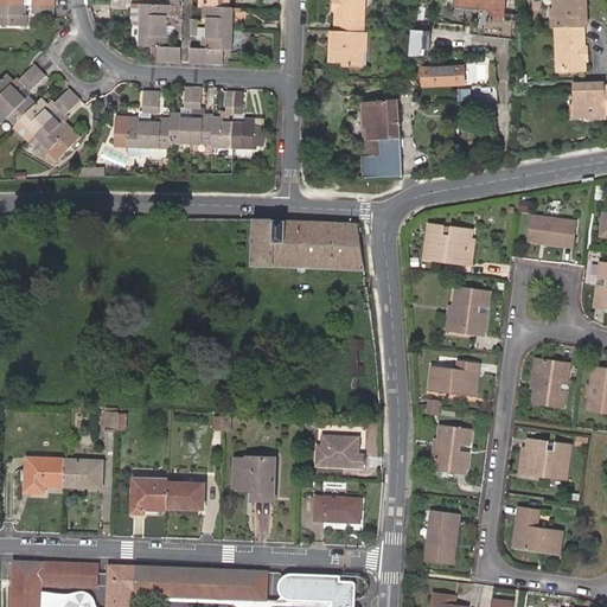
[(0,0),(0,26),(27,29),(29,18),(25,18),(25,7),(25,0),(0,0)]
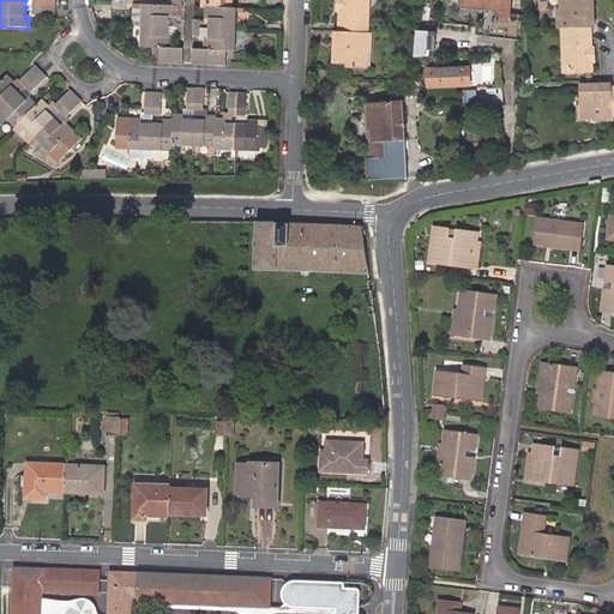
[(40,0),(34,0),(34,7),(32,14),(54,14),(54,8),(55,1),(43,0),(40,0)]
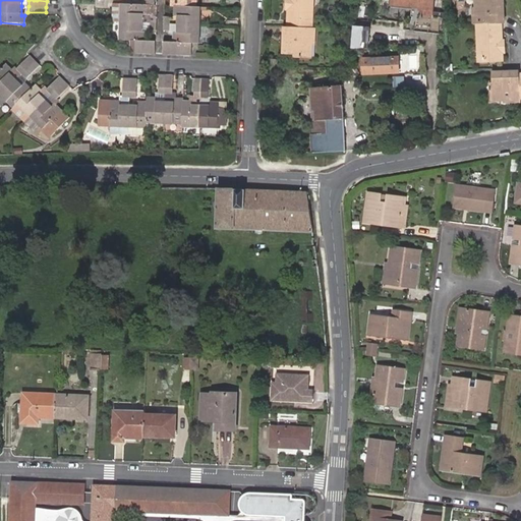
[(163,55),(192,57),(192,43),(197,43),(198,25),(199,6),(196,6),(196,0),(170,0),(170,5),(173,6),(173,14),(176,15),(176,24),(168,24),(168,32),(168,34),(172,34),(172,42),(163,42),(163,55)]
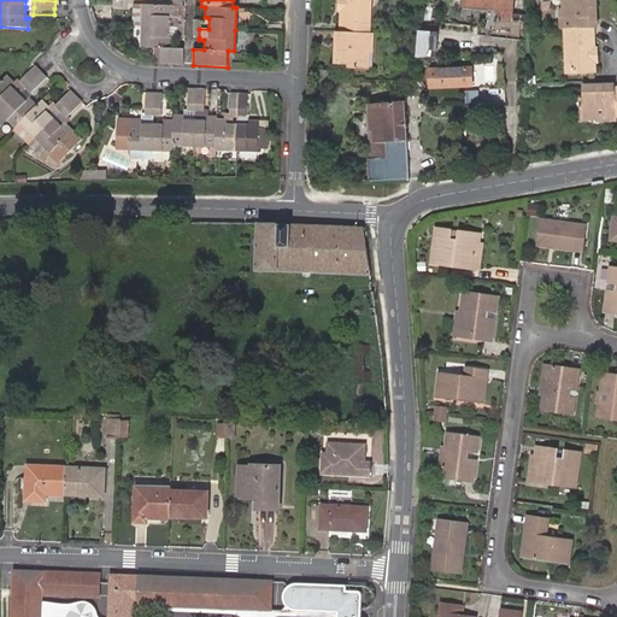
[(342,9),(341,33),(370,34),(371,0),(338,0),(339,9),(342,9)]
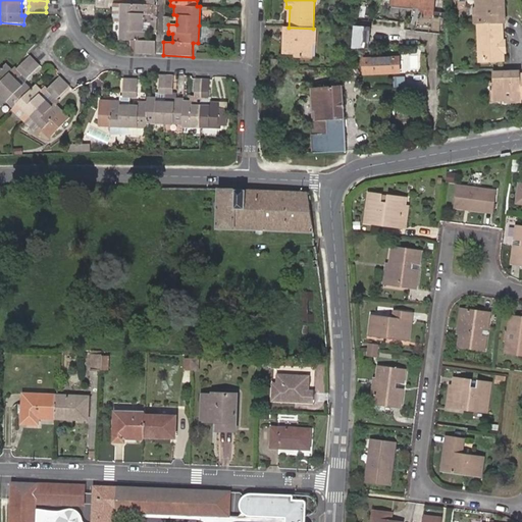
[(416,30),(429,32),(432,19),(433,10),(434,0),(394,0),(394,10),(424,13),(416,30)]
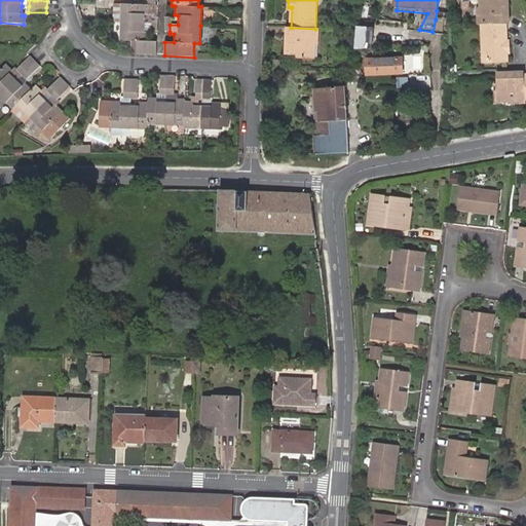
[(481,24),(506,23),(505,14),(509,14),(509,0),(480,0),(480,6),(481,14),(478,15),(478,24),(481,24)]
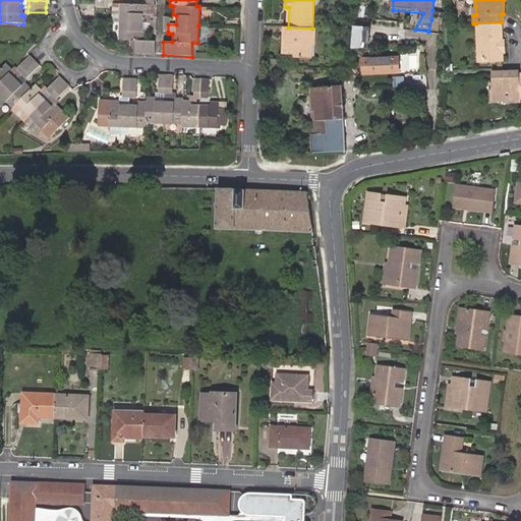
[(134,41),(134,55),(155,56),(155,42),(146,41),(146,34),(141,34),(142,23),(151,24),(150,32),(156,32),(156,18),(157,5),(147,5),(120,4),(115,4),(114,23),(120,23),(119,41),(134,41)]
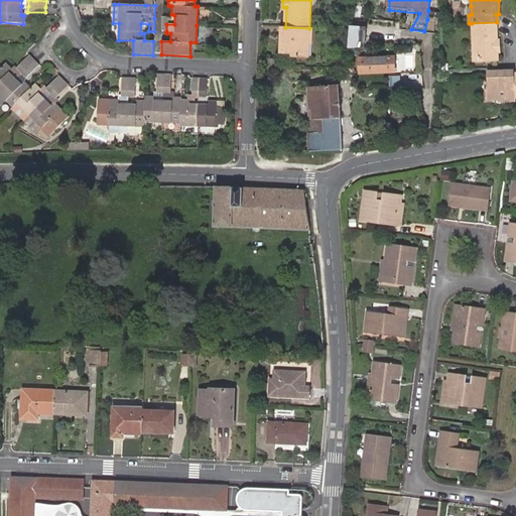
[(439,33),(440,24),(441,12),(428,10),(427,19),(424,31),(439,33)]
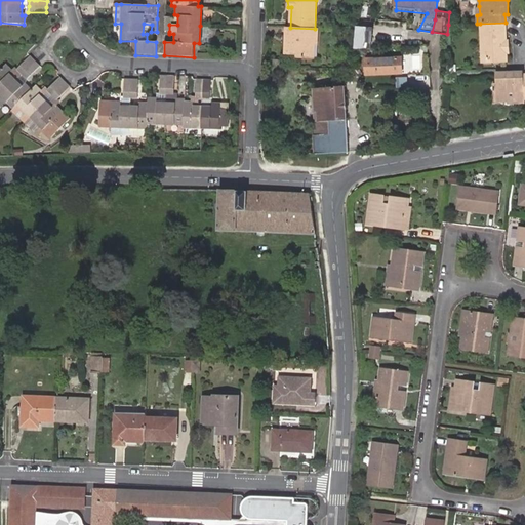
[(489,63),(503,63),(507,62),(507,53),(510,53),(510,43),(506,43),(506,23),(480,24),(482,59),(489,58),(489,63)]
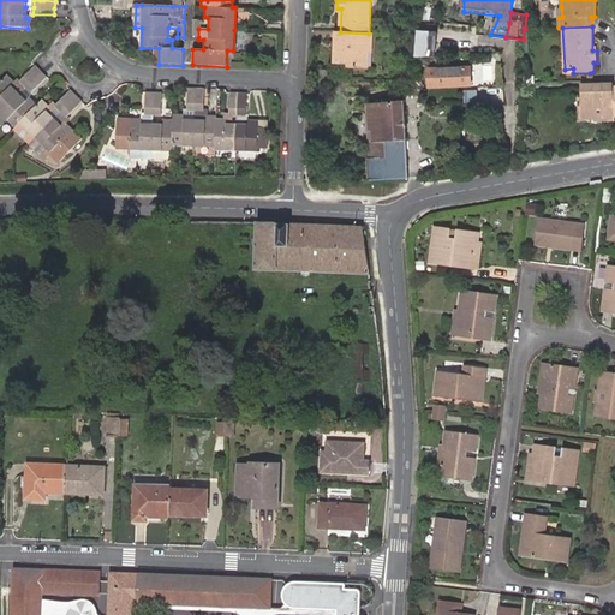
[(342,52),(336,52),(335,65),(347,65),(347,70),(368,71),(368,54),(369,45),(372,45),(372,34),(369,34),(340,33),(340,43),(342,43),(342,52)]
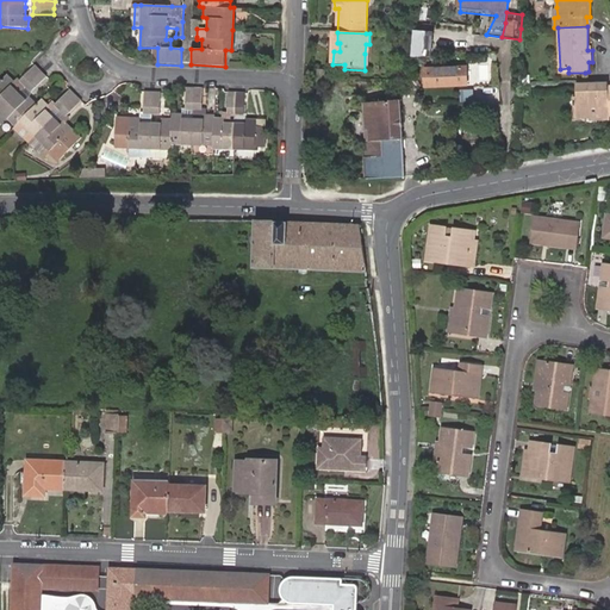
[(455,68),(454,86),(467,85),(466,67),(455,68)]
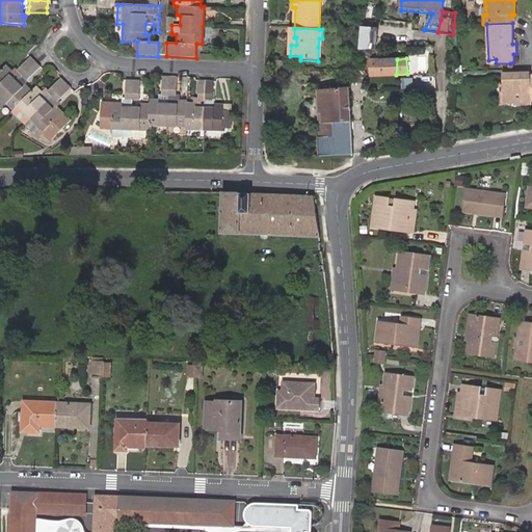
[(19,78),(23,82),(37,68),(33,63),(29,59),(15,74),(12,72),(11,73),(5,65),(0,71),(0,101),(10,111),(16,106),(29,121),(25,125),(46,145),(70,121),(61,113),(55,106),(57,103),(56,102),(70,88),(60,79),(47,94),(45,91),(43,94),(35,86),(30,91),(24,85),(21,87),(15,82),(19,78)]
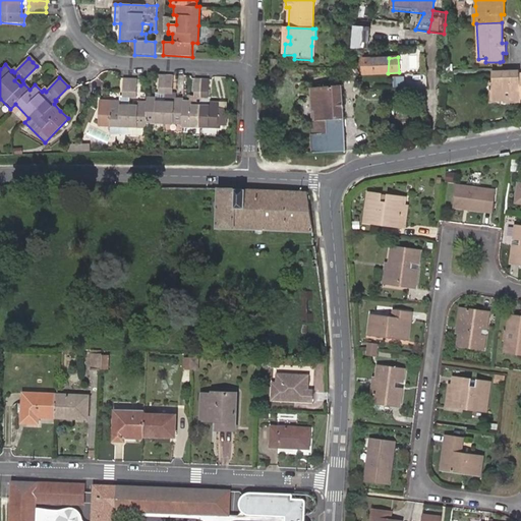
[(364,75),(388,73),(389,58),(364,60),(364,75)]
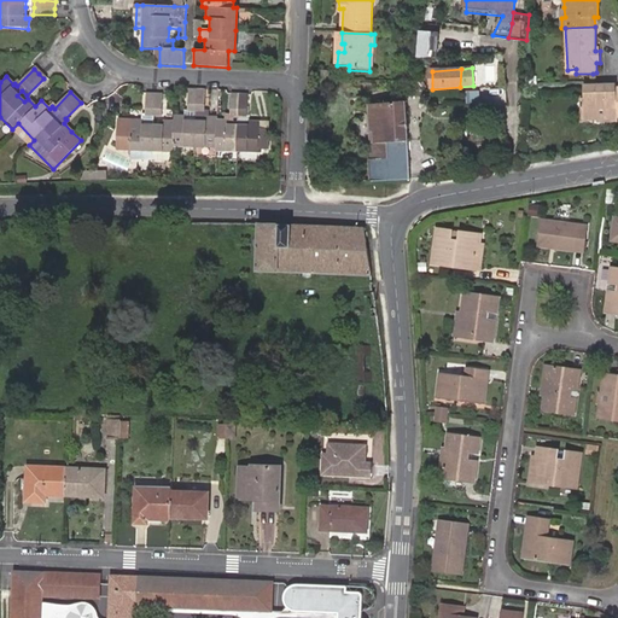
[(336,82),(321,82),(321,95),(336,95),(336,82)]
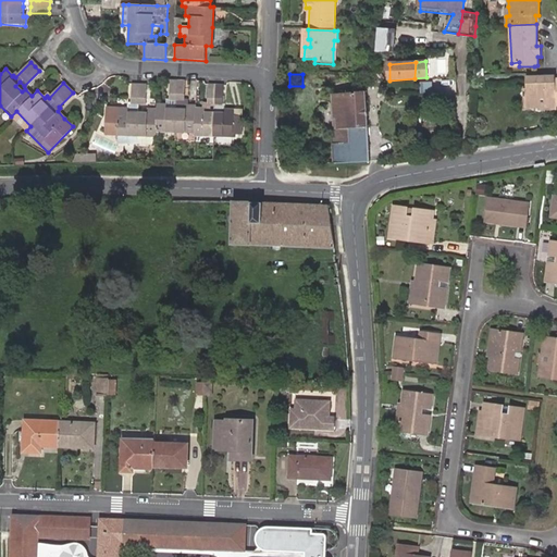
[(546,109),(556,109),(556,106),(555,77),(546,78),(546,75),(534,76),(525,76),(525,88),(523,88),(523,107),(537,106),(546,106),(546,109)]
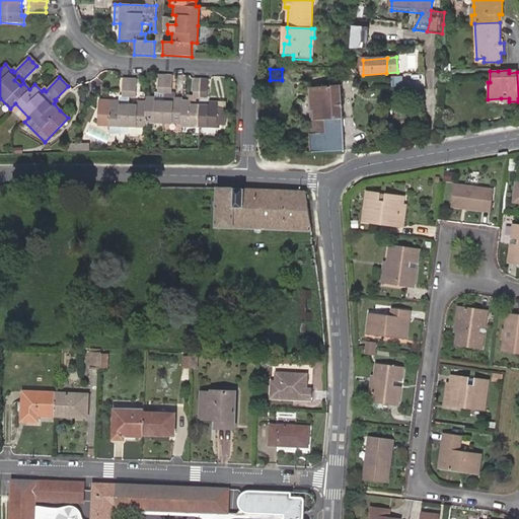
[(24,82),(22,80),(18,76),(14,80),(20,85),(23,83),(24,82)]
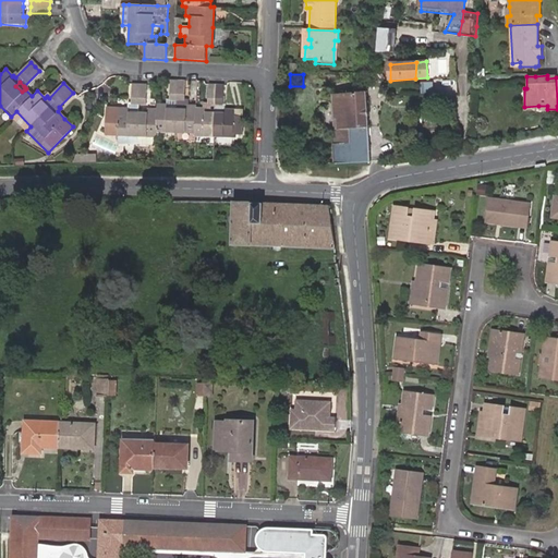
[(436,92),(436,83),(425,83),(425,92),(436,92)]
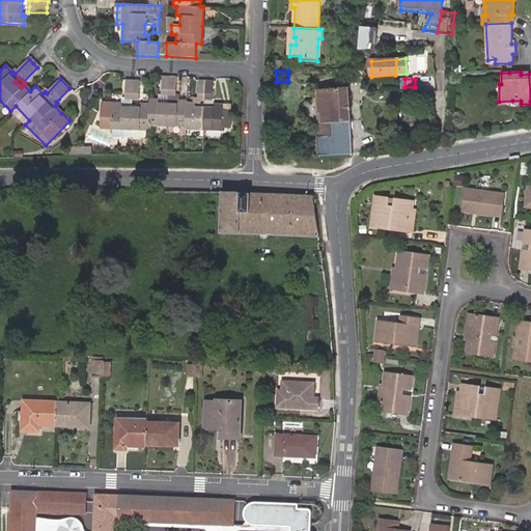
[(168,96),(161,96),(158,96),(158,99),(149,99),(149,104),(140,104),(131,103),(131,99),(137,100),(138,81),(126,80),(124,99),(124,103),(102,102),(101,129),(112,129),(112,137),(130,137),(130,132),(148,133),(148,127),(167,127),(185,128),(185,131),(221,132),(222,129),(229,129),(230,113),(222,113),(223,105),(213,105),(214,101),(212,101),(213,81),(199,81),(198,100),(195,100),(195,104),(186,104),(186,100),(175,99),(175,103),(168,103),(168,96)]
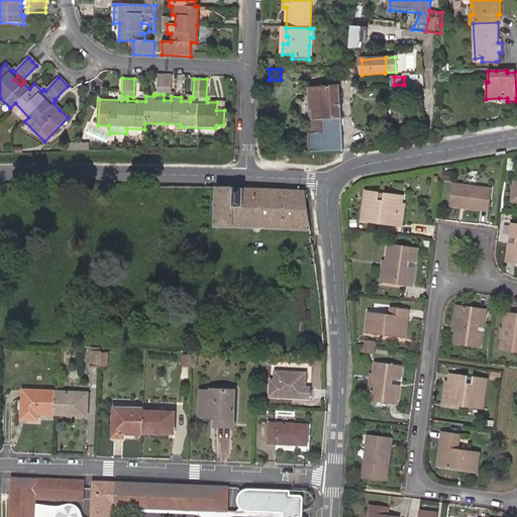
[(307,133),(308,150),(343,149),(339,86),(333,86),(332,82),(322,83),(322,87),(309,88),(311,132),(307,133)]
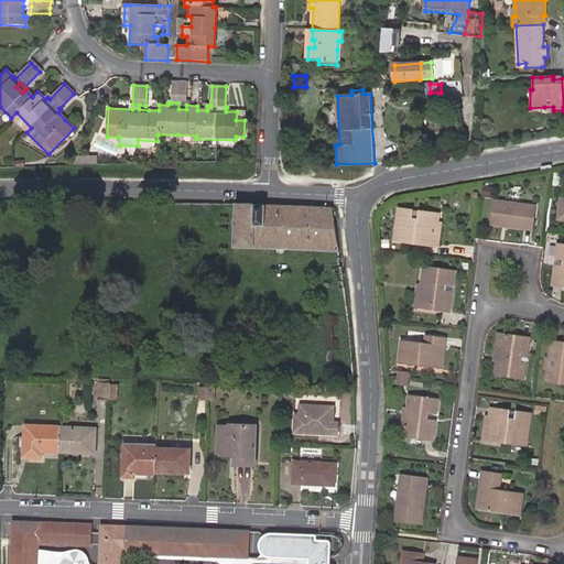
[(17,112),(11,118),(26,132),(31,128),(17,112)]
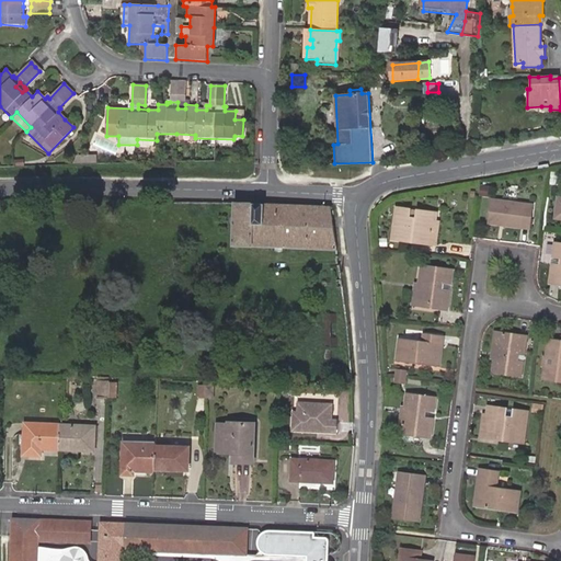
[(560,172),(551,171),(550,184),(559,185),(560,172)]
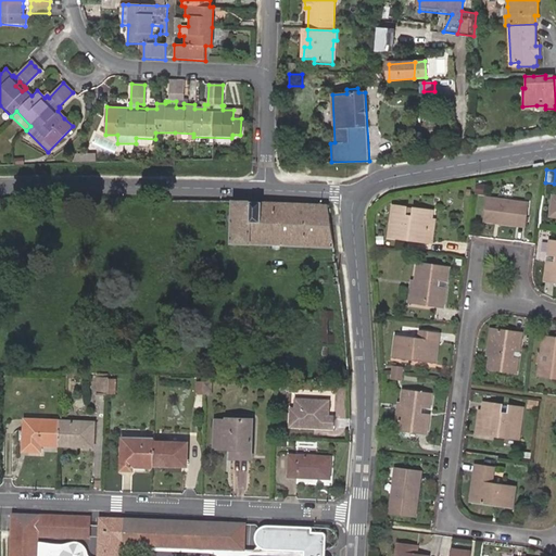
[(481,193),(483,185),(475,182),(472,191),(481,193)]
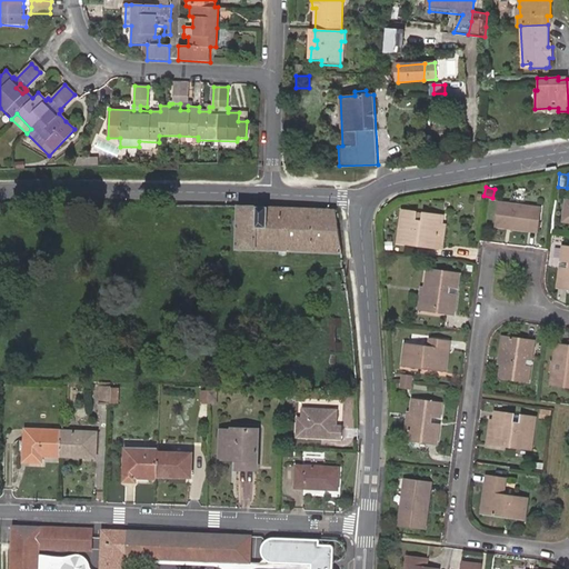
[(538,208),(499,202),(496,226),(536,230),(538,208)]
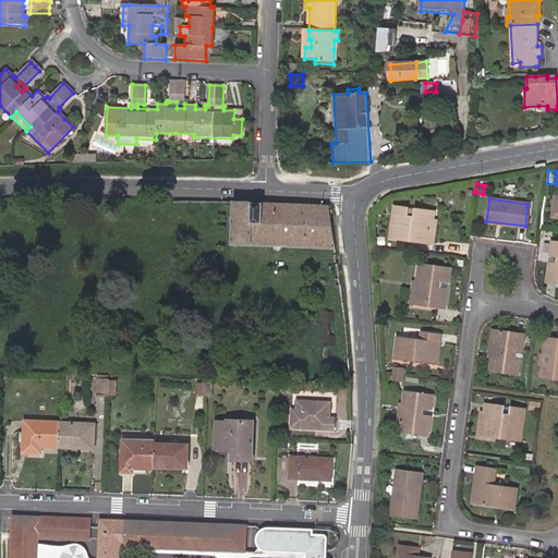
[(233,245),(335,250),(329,205),(234,203),(233,245)]
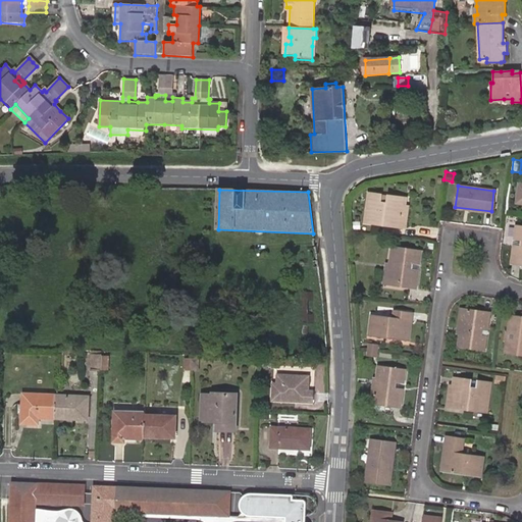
[(404,228),(407,206),(409,199),(396,197),(394,205),(386,203),(387,196),(370,193),(366,223),(404,228)]
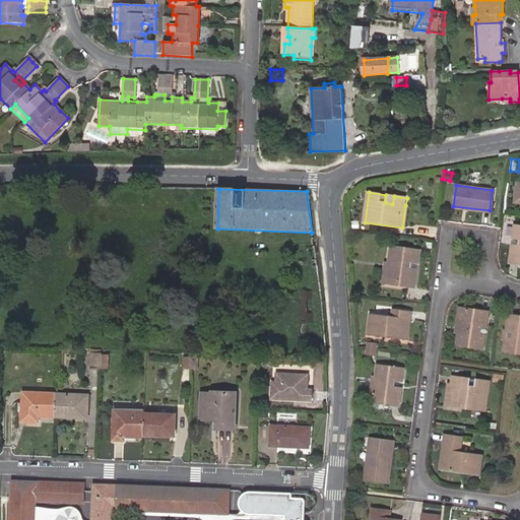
[(519,262),(519,224),(514,224),(512,242),(519,243),(519,250),(511,248),(510,261),(519,262)]
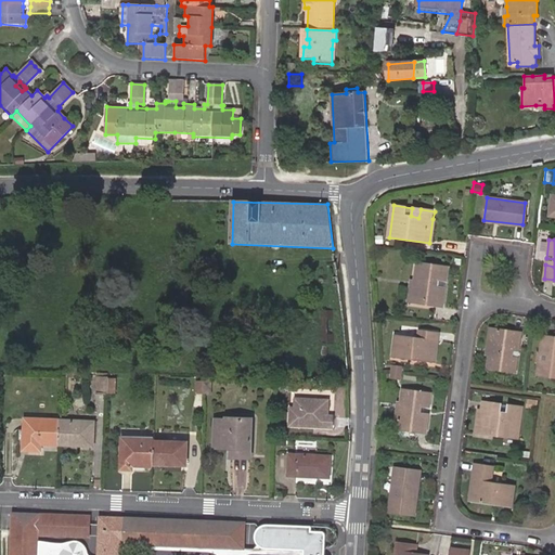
[(416,270),(412,302),(443,306),(446,287),(437,286),(439,279),(447,280),(449,268),(417,263),(416,270)]
